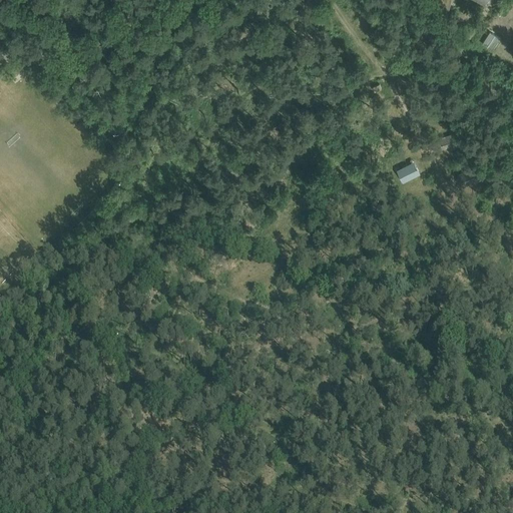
[(438,0),(436,9),(449,12),(451,0),(438,0)]
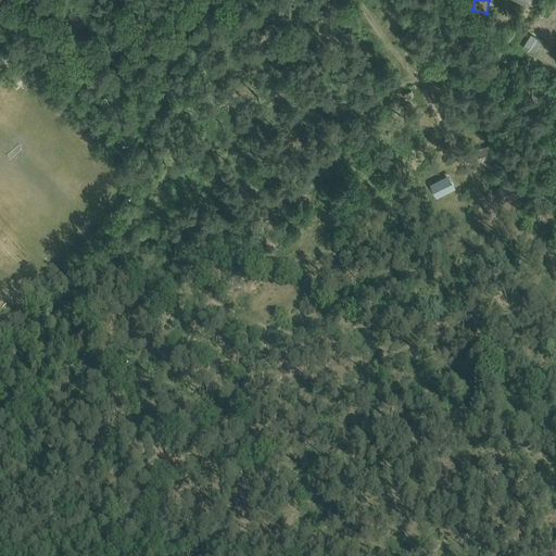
[(534,54),(542,42),(531,36),(523,48),(534,54)]
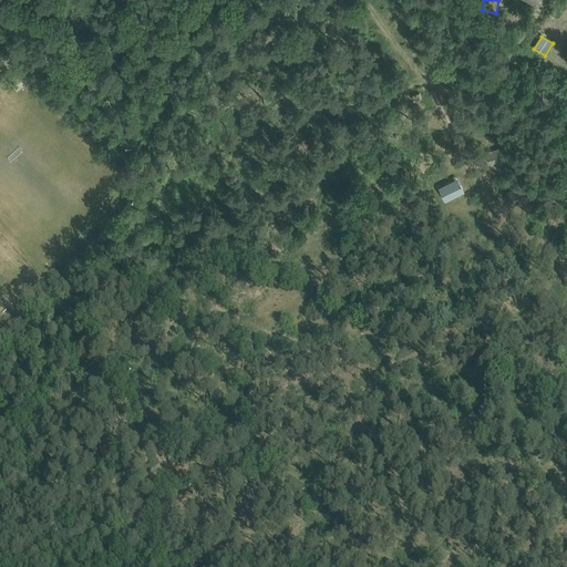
[(503,147),(487,152),(492,165),(496,163),(497,165),(514,160),(509,144),(502,146),(503,147)]
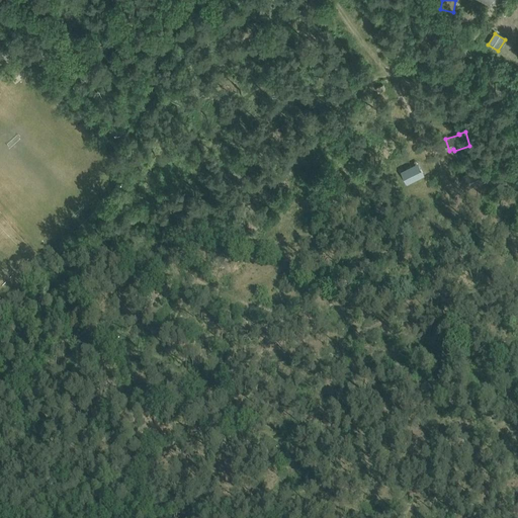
[(401,172),(407,183),(420,176),(415,165),(401,172)]
